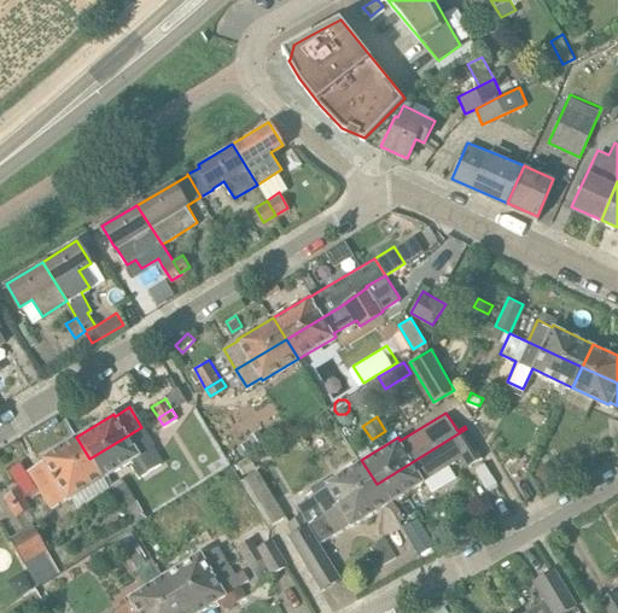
[(89,459),(103,479),(130,461),(139,476),(163,461),(141,427),(114,444),(89,459)]
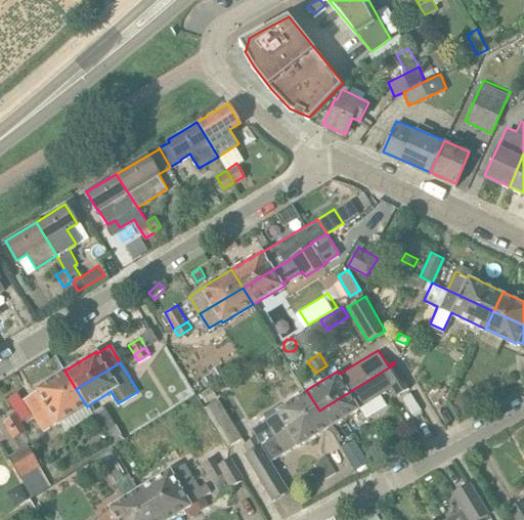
[(210,370),(215,378),(224,372),(219,363),(210,370)]
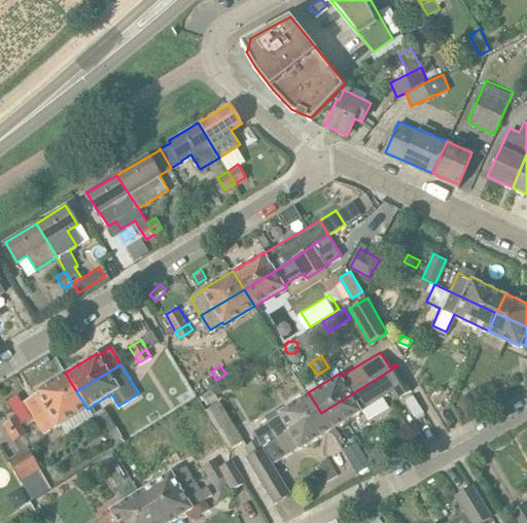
[(321,413),(330,428),(360,410),(359,408),(396,385),(401,394),(412,388),(397,365),(321,413)]
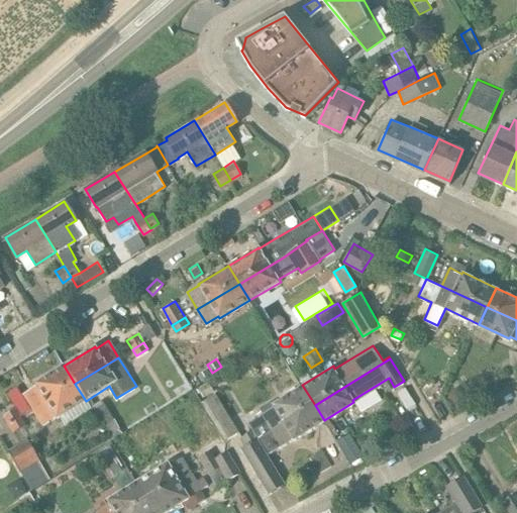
[(34,409),(75,384),(64,366),(36,383),(36,384),(23,392),(34,409)]
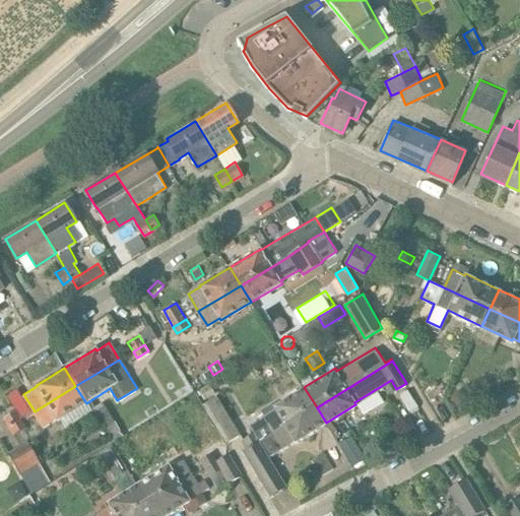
[(208,370),(199,375),(202,382),(211,376),(208,370)]
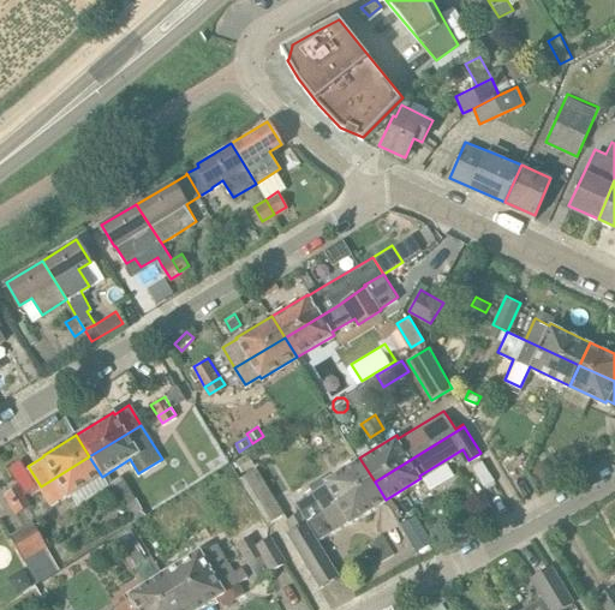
[(242,470),(254,461),(248,452),(236,460),(242,470)]
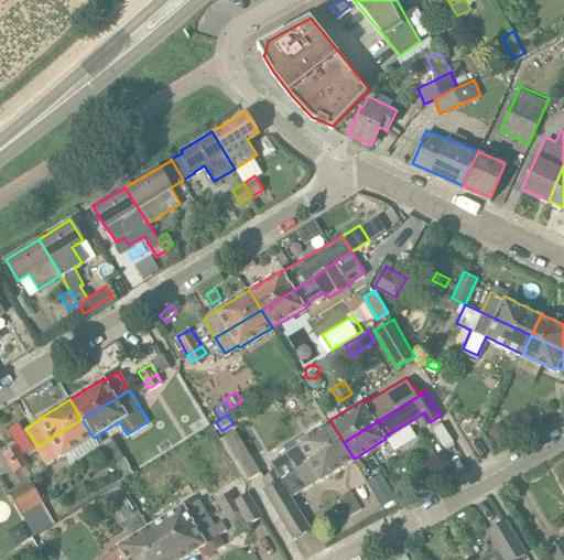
[(62,456),(94,438),(82,419),(38,447),(46,461),(60,453),(62,456)]
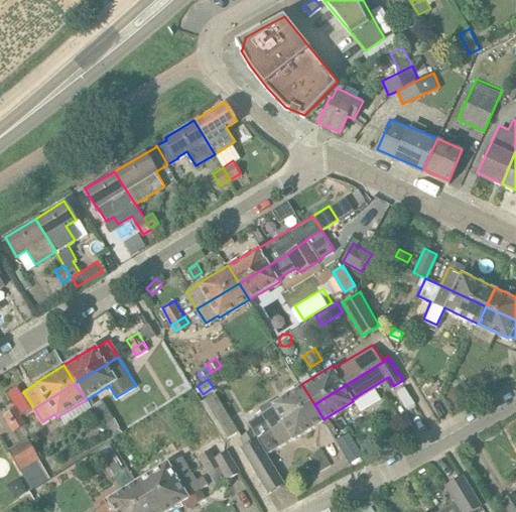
[(246,445),(314,404),(301,384),(271,402),(273,405),(261,412),(262,413),(249,422),(253,427),(240,435),(246,445)]
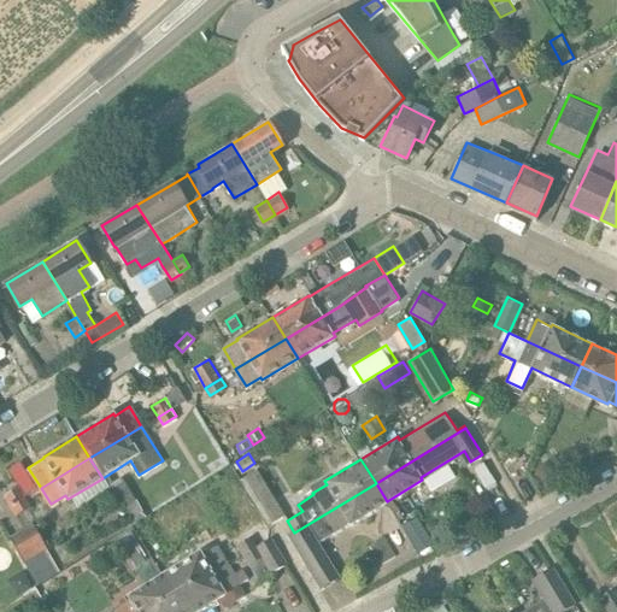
[(270,524),(286,515),(258,469),(242,477),(270,524)]
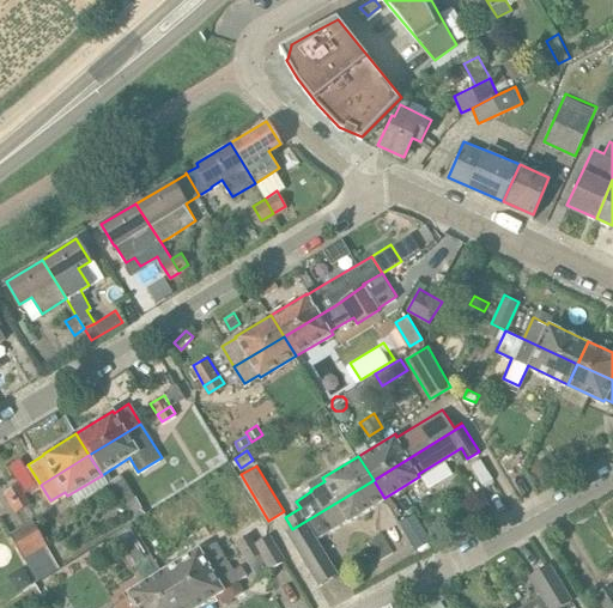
[(120,476),(111,481),(123,503),(122,504),(132,520),(145,511),(135,496),(133,497),(120,476)]
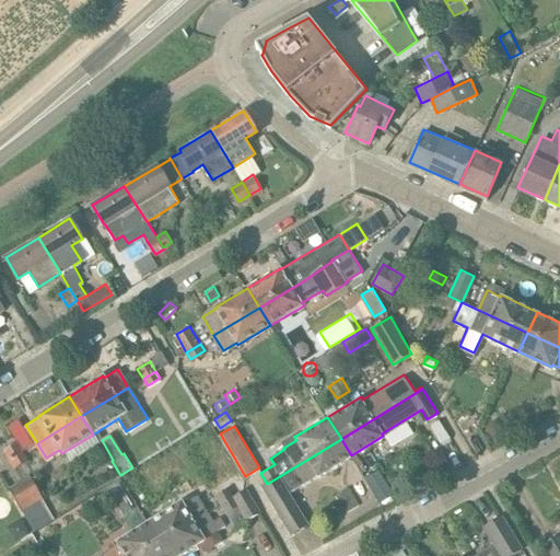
[(319,475),(351,455),(341,439),(267,484),(264,486),(291,534),(310,524),(290,491),(305,483),(318,474),(319,475)]
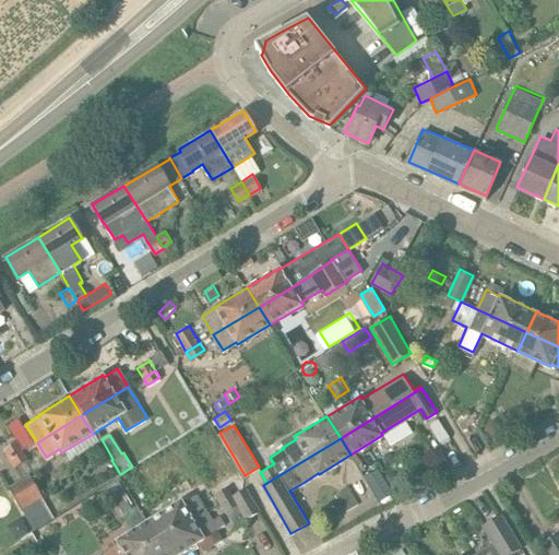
[(10,458),(22,451),(16,441),(4,448),(10,458)]
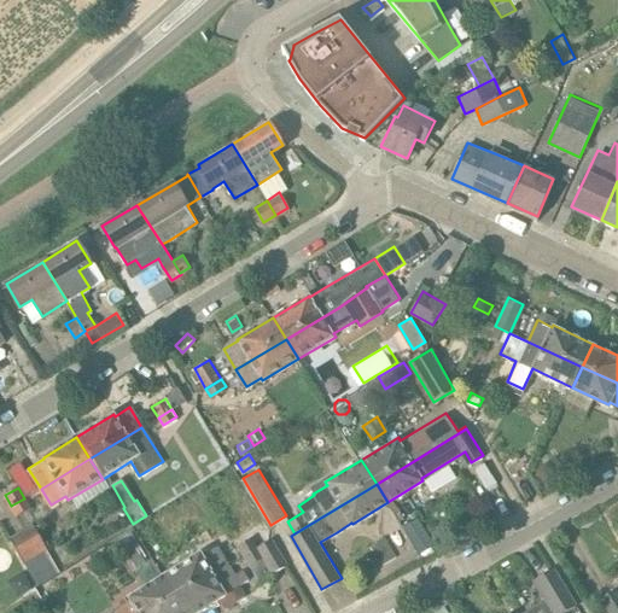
[(24,498),(11,506),(17,515),(30,507),(24,498)]
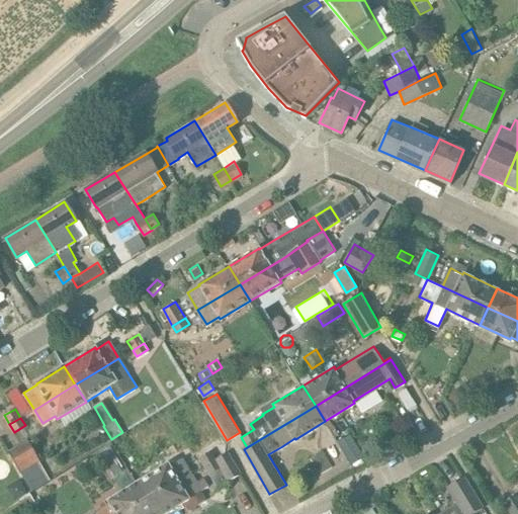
[(31,489),(50,479),(26,439),(9,449),(31,489)]
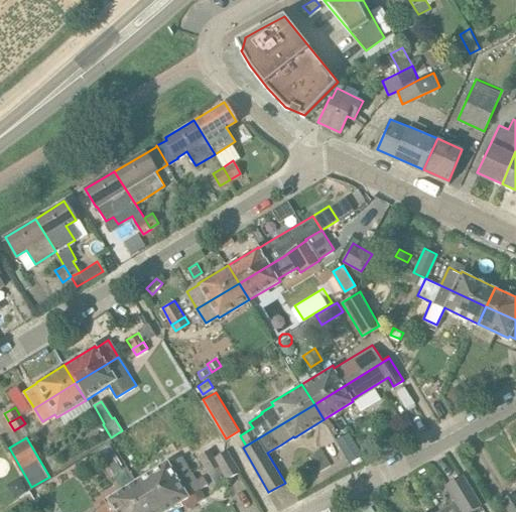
[(352,460),(363,454),(355,441),(344,449),(352,460)]
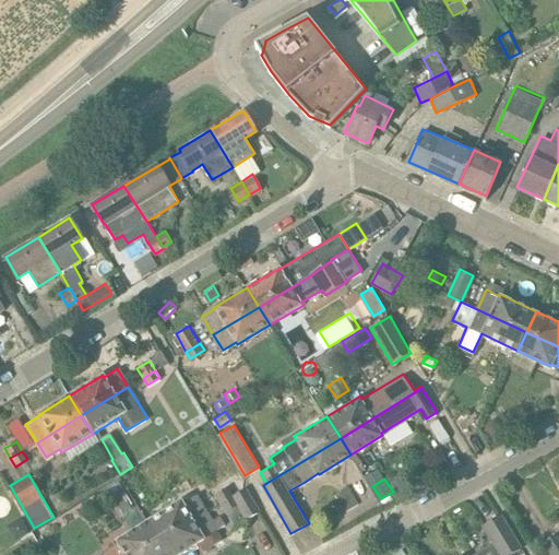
[(219,503),(234,494),(228,485),(214,494),(219,503)]
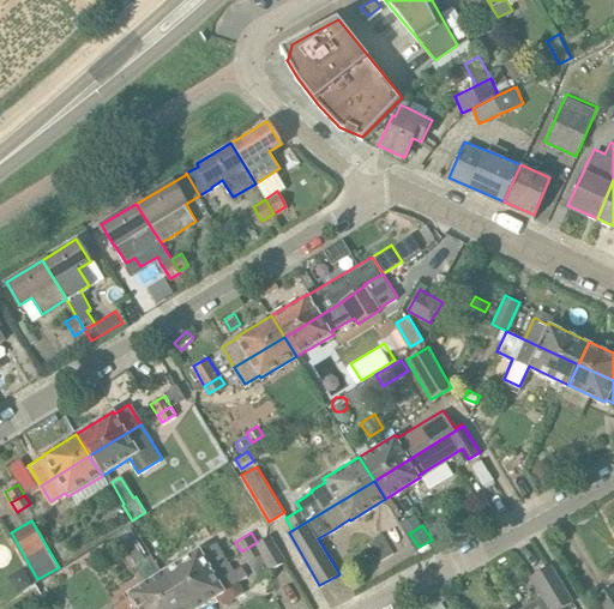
[(257,542),(241,552),(256,576),(270,567),(270,568),(284,560),(269,534),(257,542)]
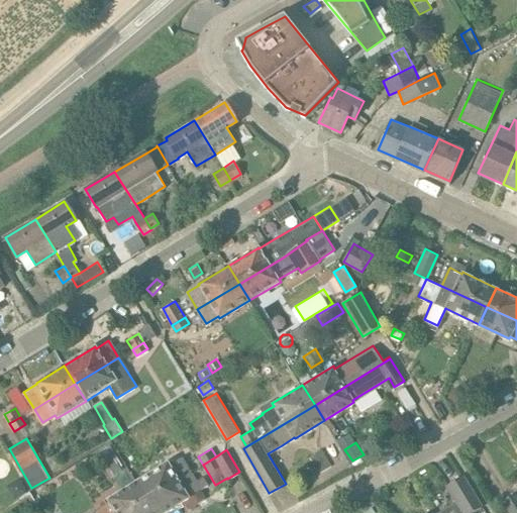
[(113,455),(105,460),(113,474),(121,469),(118,464),(113,455)]
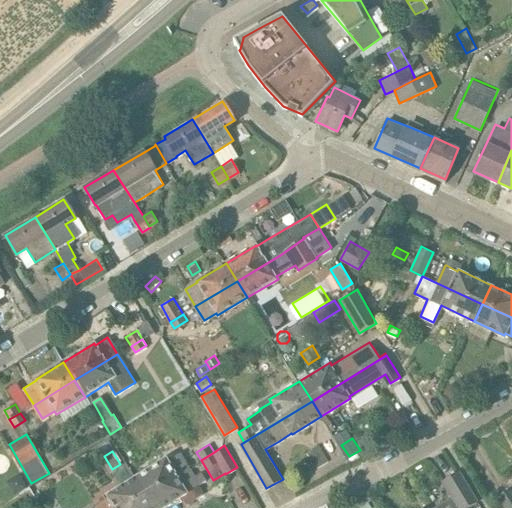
[(147,495),(189,468),(180,453),(168,459),(167,457),(135,476),(147,495)]
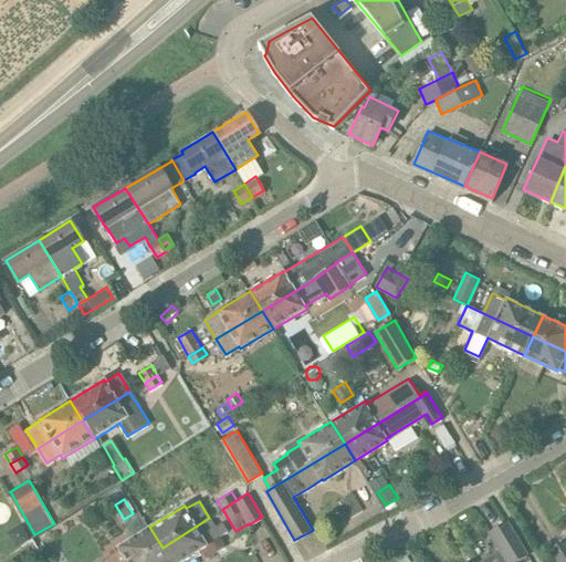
[(163,548),(170,561),(178,561),(201,549),(206,557),(226,544),(220,534),(229,529),(223,520),(215,526),(209,518),(163,548)]
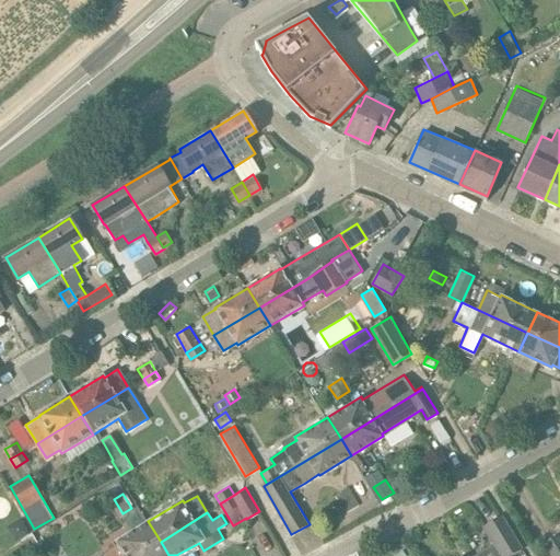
[(508,555),(513,553),(524,547),(504,514),(487,525),(496,541),(470,555),(508,555)]
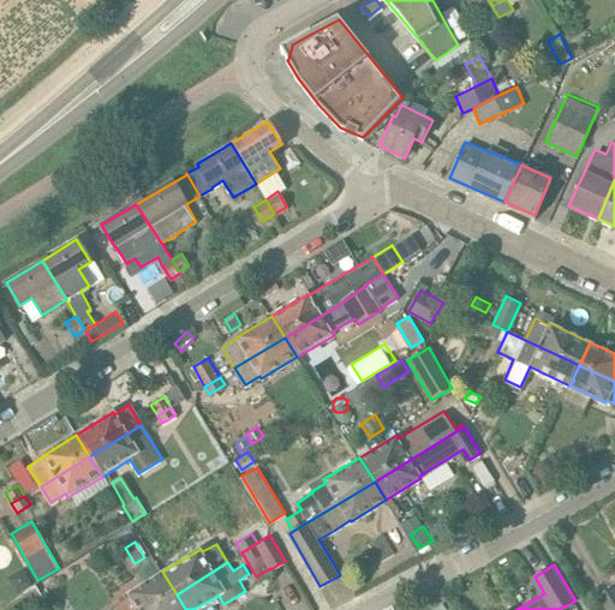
[(31,581),(23,568),(16,572),(13,582),(18,590),(31,581)]
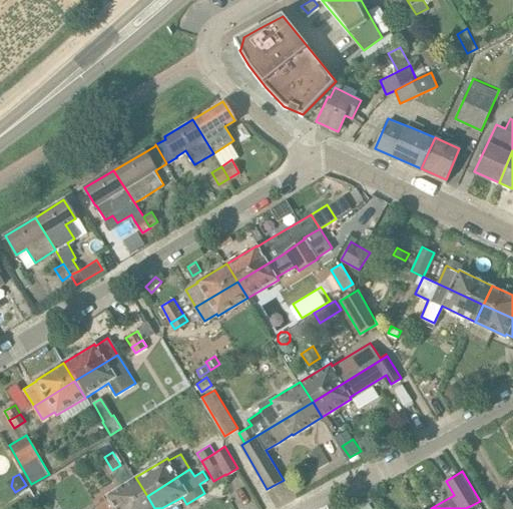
[(126,508),(147,496),(135,477),(105,496),(107,498),(105,499),(103,496),(98,499),(100,503),(96,505),(98,508),(126,508)]
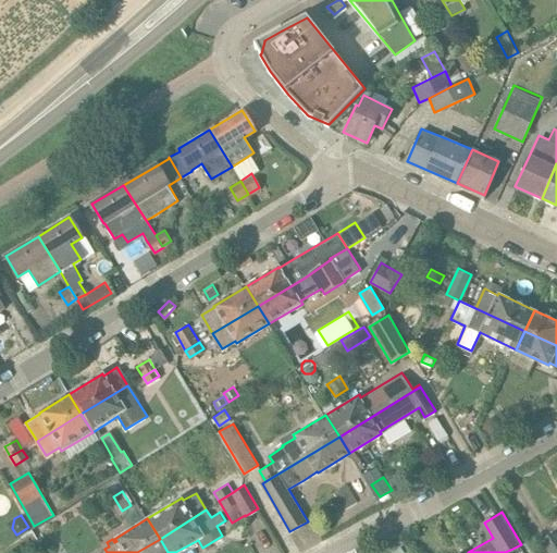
[(549,548),(556,542),(556,532),(555,530),(543,538),(549,548)]
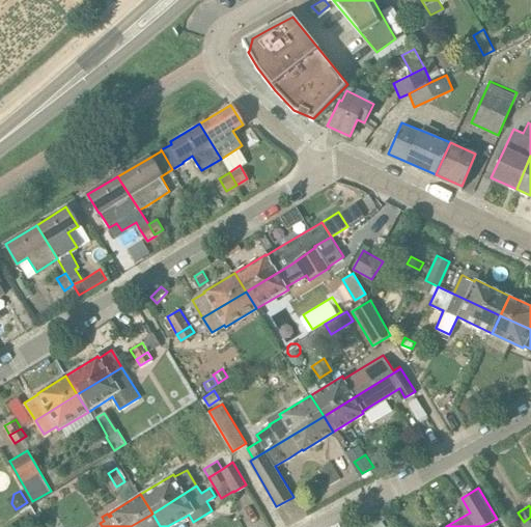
[(160,526),(152,514),(131,526),(160,526)]
